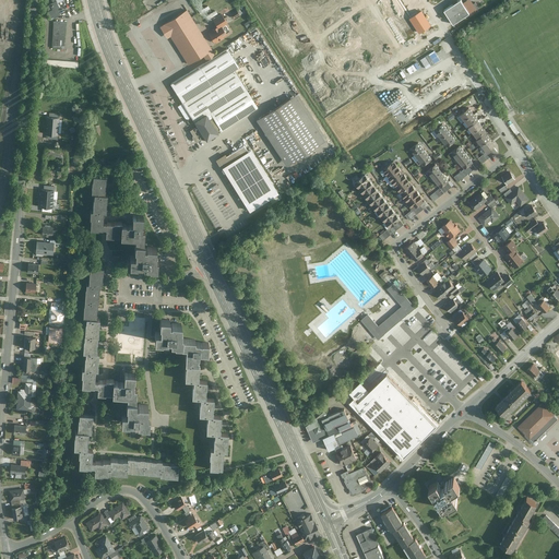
[(59,8),(55,0),(50,0),(51,3),(49,4),(49,6),(46,7),(48,11),(46,12),(49,19),(59,14),(57,9),(59,8)]
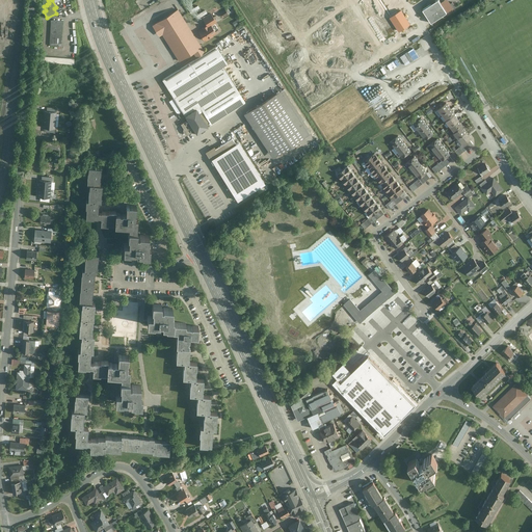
[(431,4),(423,9),(427,17),(429,19),(431,23),(447,12),(441,3),(439,0),(437,0),(435,1),(431,4)]
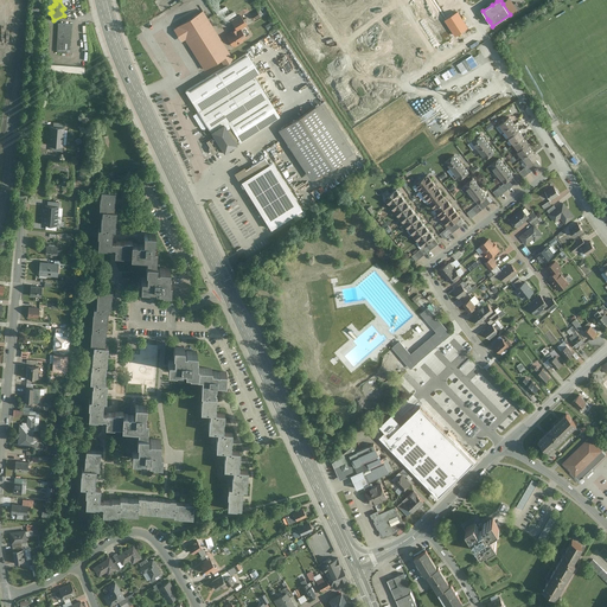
[(510,0),(508,0),(503,4),(510,14),(517,10),(513,5),(510,0)]
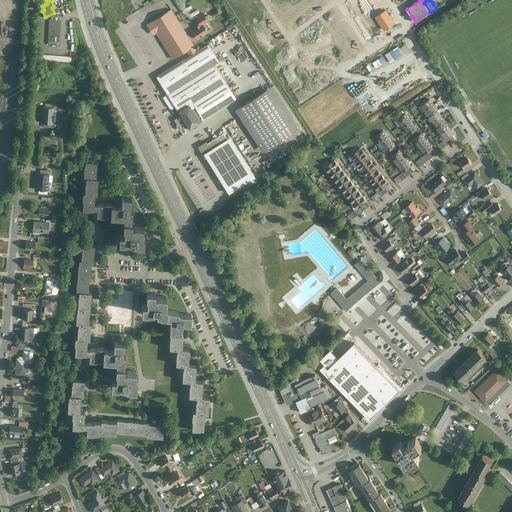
[(190,17),(199,12),(197,9),(189,14),(190,17)]
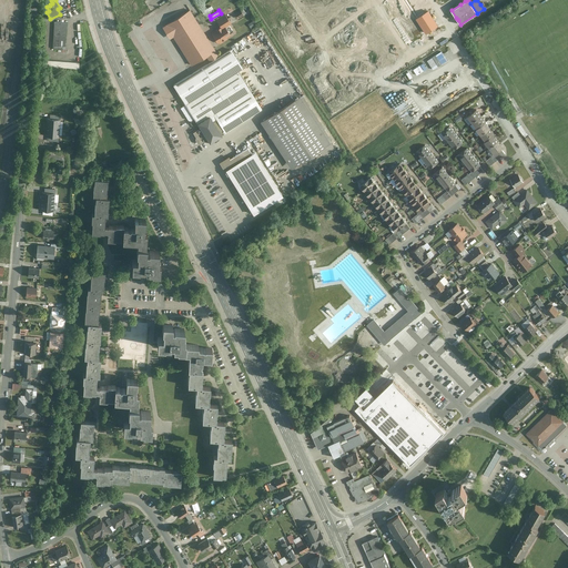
[(171,39),(173,38),(192,67),(206,58),(211,62),(220,56),(191,11),(163,28),(171,39)]
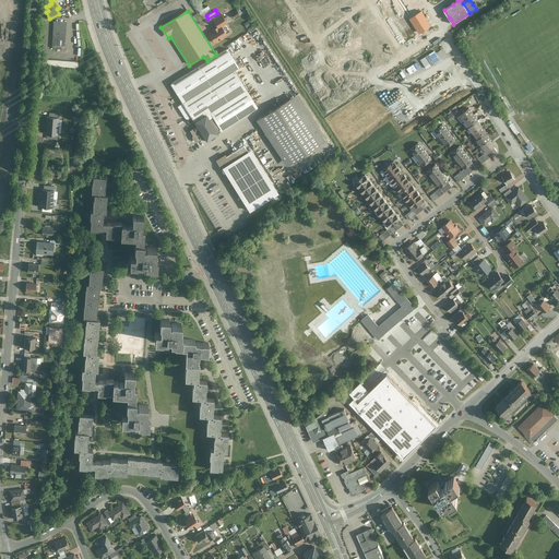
[(222,14),(213,20),(216,24),(224,19),(222,14)]
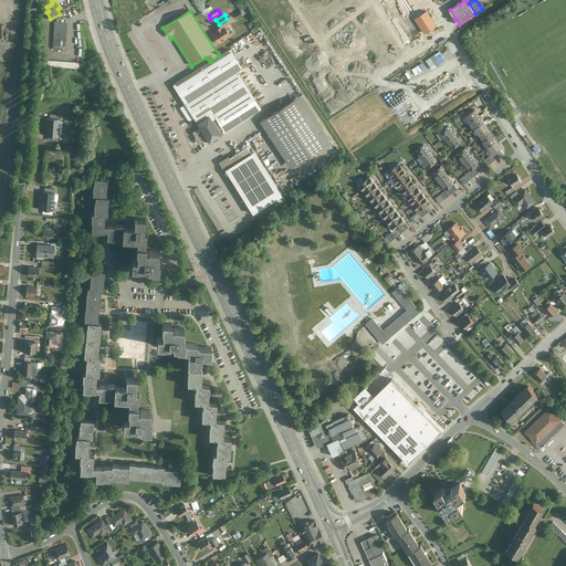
[(65,50),(66,23),(53,22),(52,49),(65,50)]
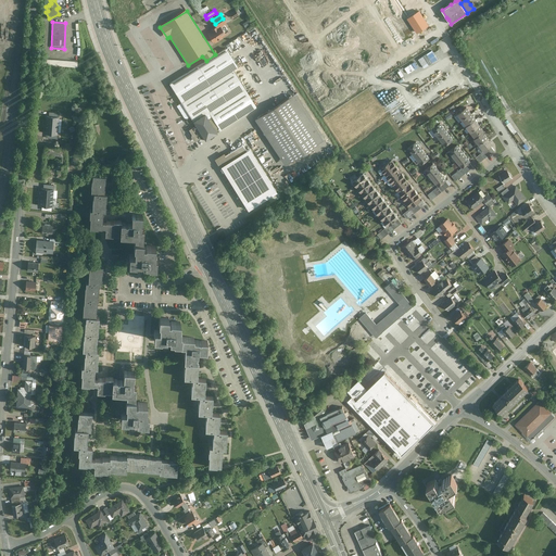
[(213,30),(207,34),(212,39),(213,38),(215,41),(215,42),(223,38),(222,37),(226,34),(220,26),(219,24),(216,26),(212,29),(213,30)]
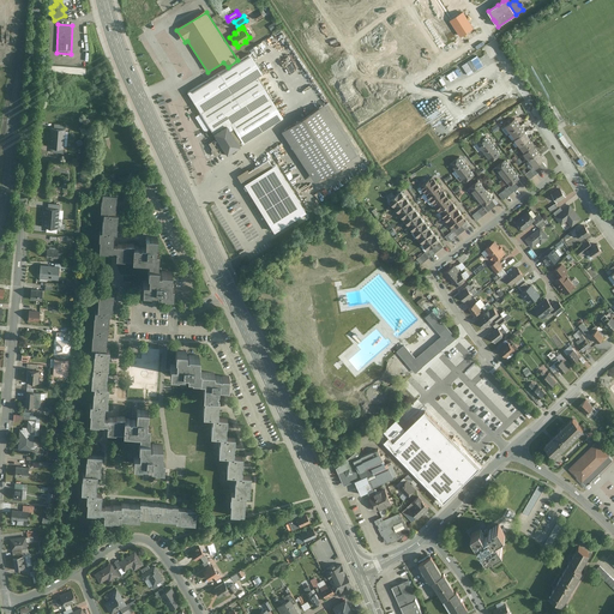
[(252,52),(264,44),(262,41),(250,48),(252,52)]
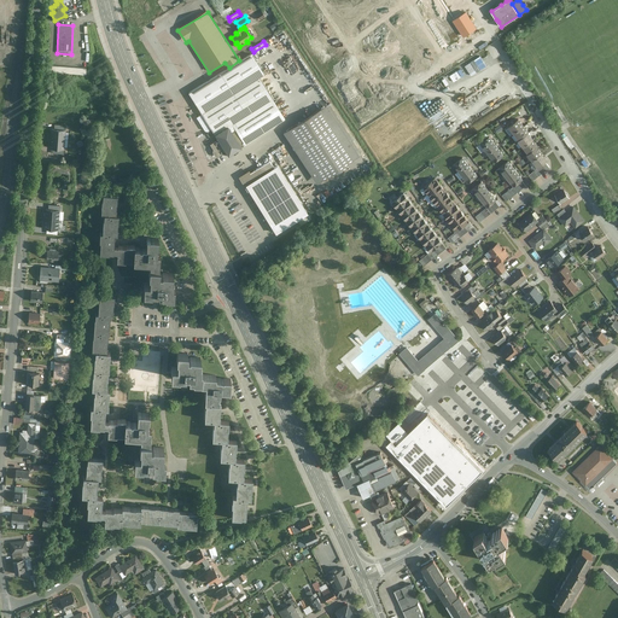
[(251,54),(188,94),(217,140),(208,145),(217,159),(223,156),(229,157),(243,149),(243,146),(243,144),(284,118),(258,79),(264,75),(251,54)]
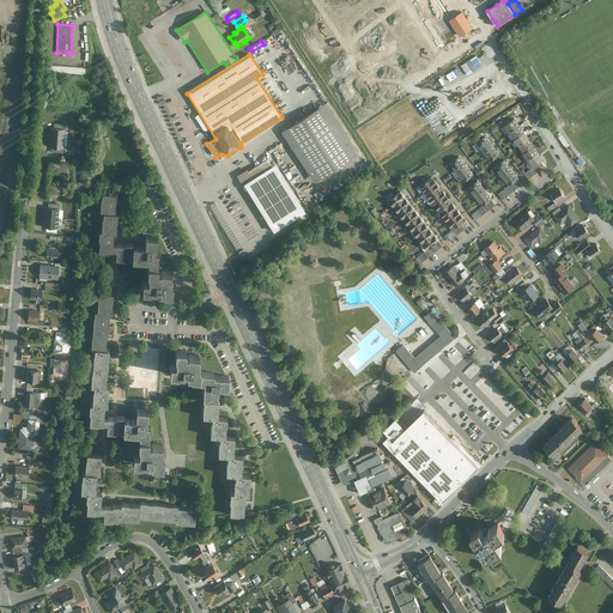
[(383,66),(384,68),(380,71),(382,77),(393,72),(389,62),(383,66)]
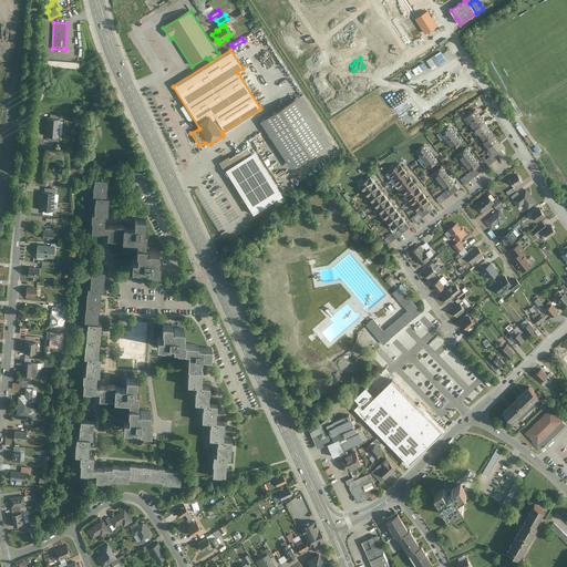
[(300,98),(263,123),(294,169),(331,144),(300,98)]
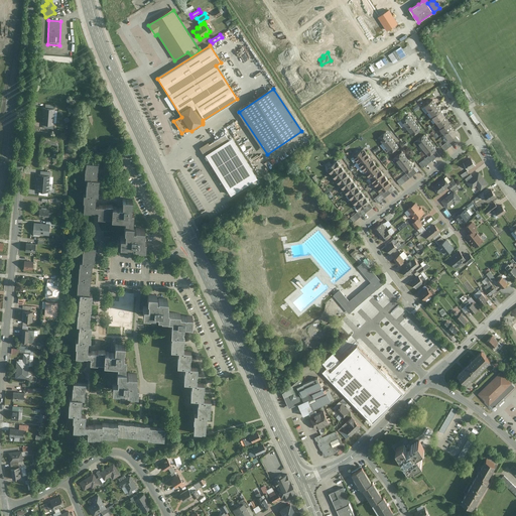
[(425,105),(429,110),(437,104),(433,99),(425,105)]
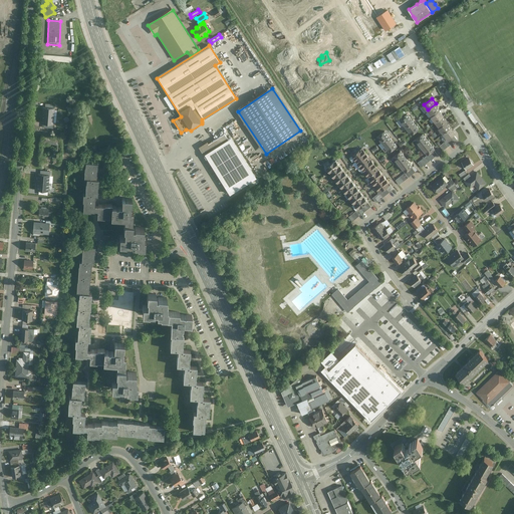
[(436,103),(428,109),(432,114),(439,109),(440,109),(436,103)]
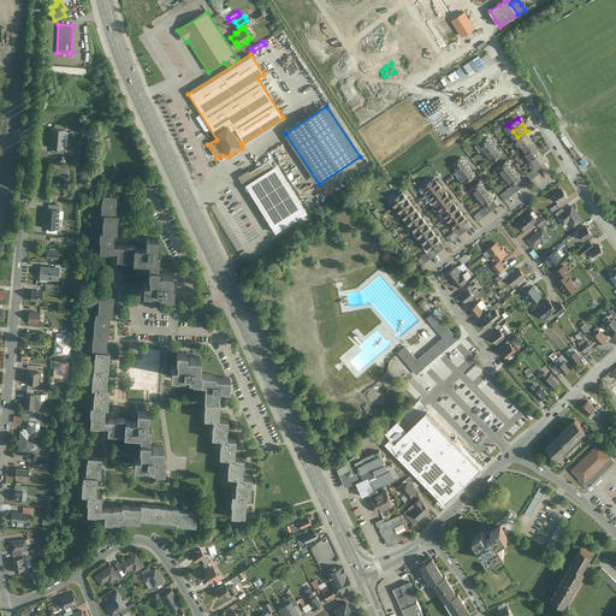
[(52,129),(51,138),(64,138),(65,129),(61,129),(54,129),(52,129)]
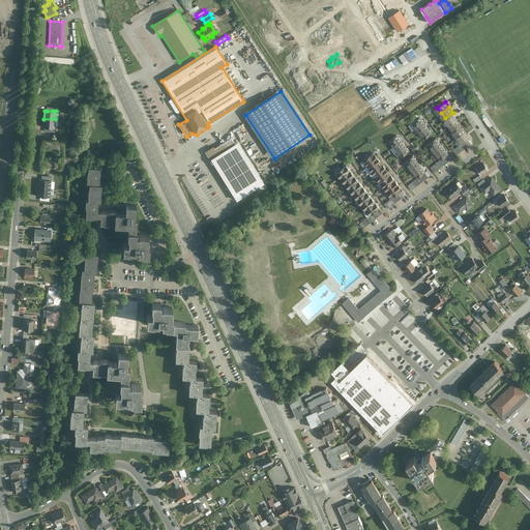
[(458,119),(452,113),(445,118),(444,119),(449,125),(458,119)]
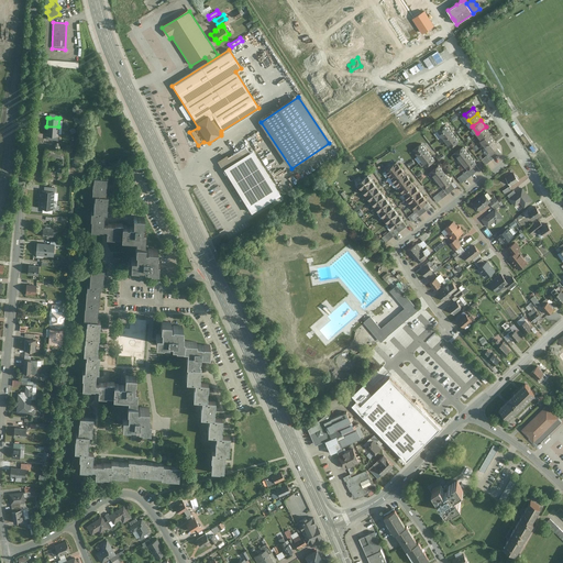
[(439,131),(443,136),(451,130),(446,124),(439,131)]
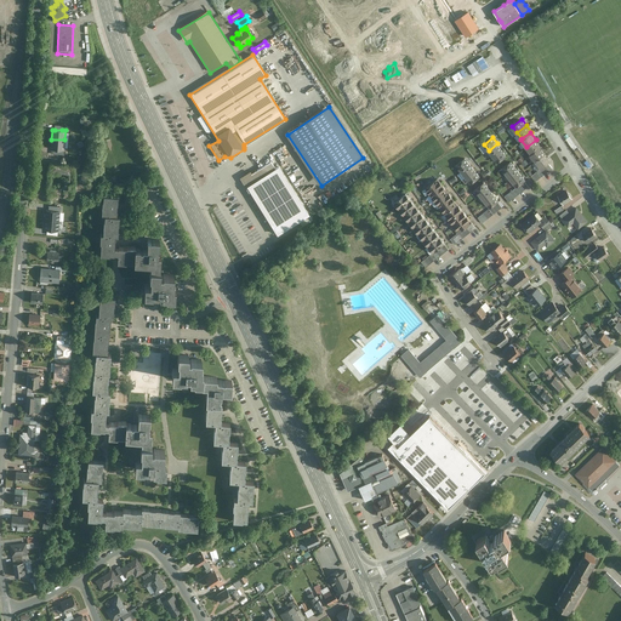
[(51,140),(51,149),(53,149),(60,149),(64,149),(64,140),(51,140)]
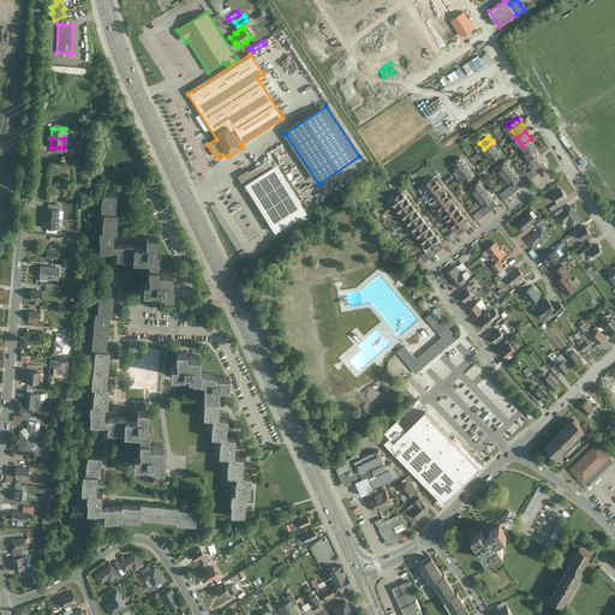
[(531,138),(521,145),(526,151),(535,145),(536,144),(531,138)]
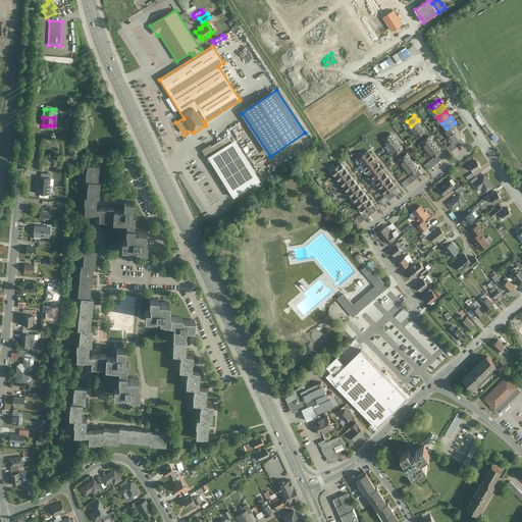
[(411,126),(414,132),(422,126),(418,120),(411,126)]
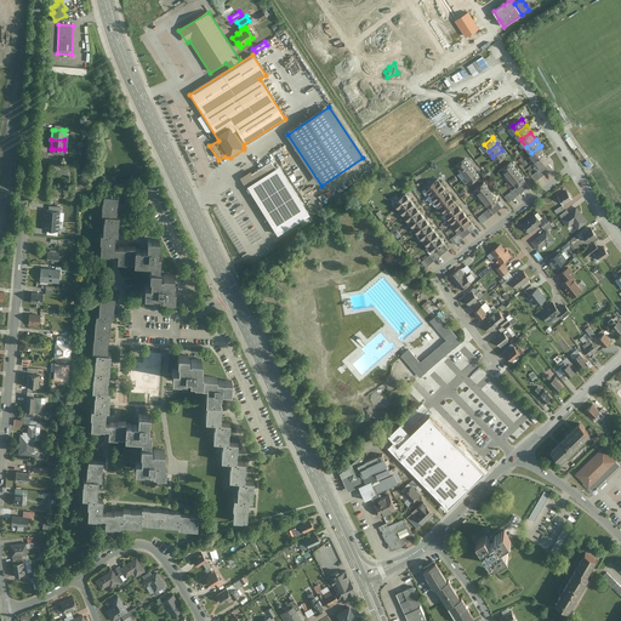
[(546,153),(540,147),(531,153),(530,154),(536,160),(546,153)]
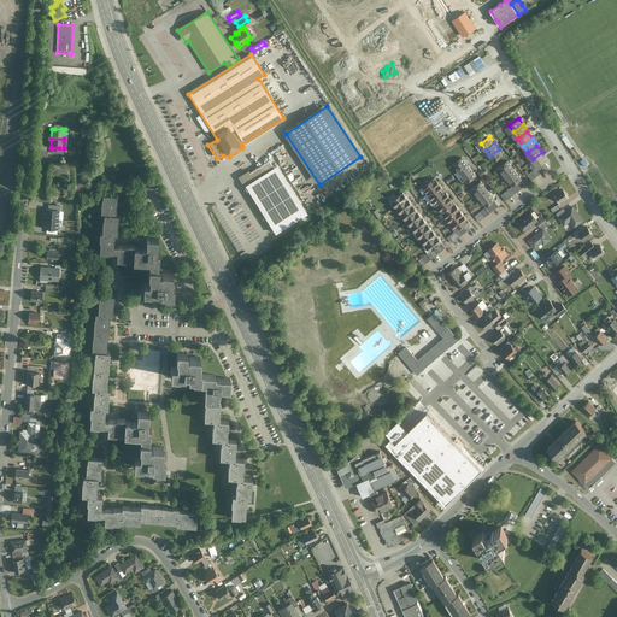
[(489,156),(494,162),(503,154),(499,150),(489,156)]
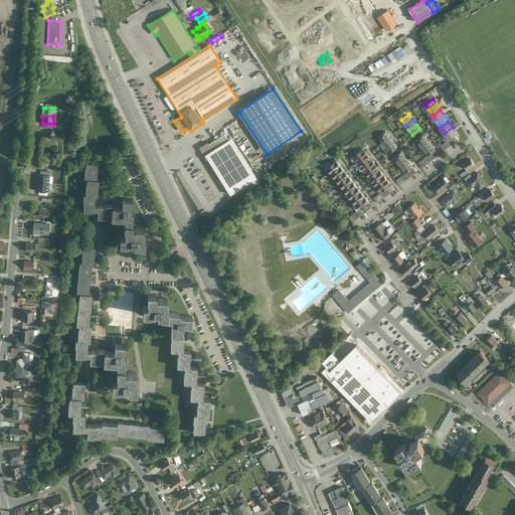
[(453,127),(445,133),(449,139),(455,135),(457,133),(453,127)]
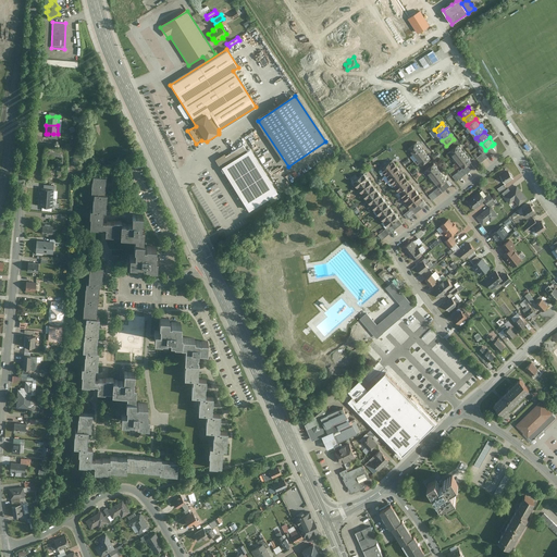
[(45,146),(42,173),(45,173),(45,177),(52,177),(52,174),(64,174),(66,147),(56,146),(57,143),(47,141),(47,146),(45,146)]
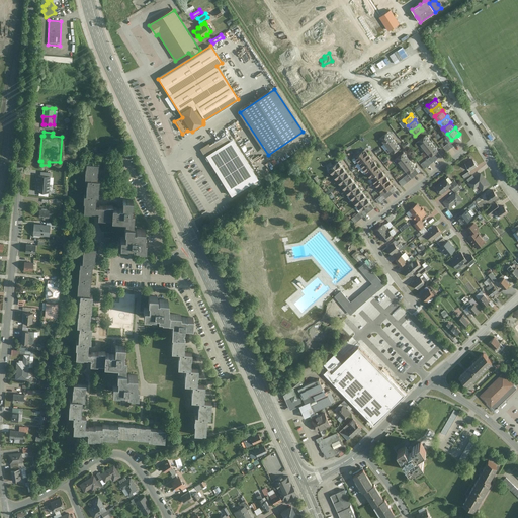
[(380,138),(384,143),(393,137),(387,132),(380,138)]
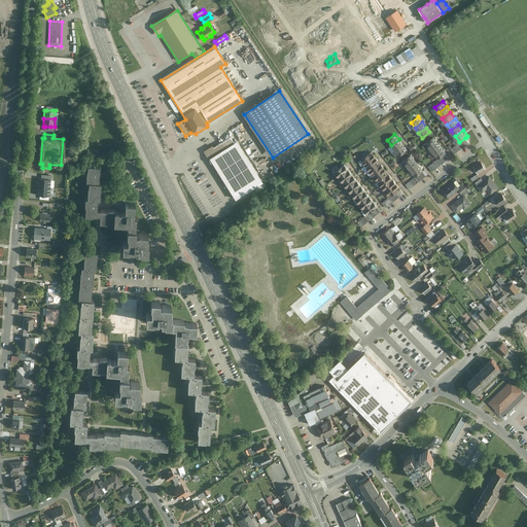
[(234,142),(231,137),(206,152),(213,164),(232,195),(236,200),(254,188),(256,192),(266,186),(237,140),(234,142)]
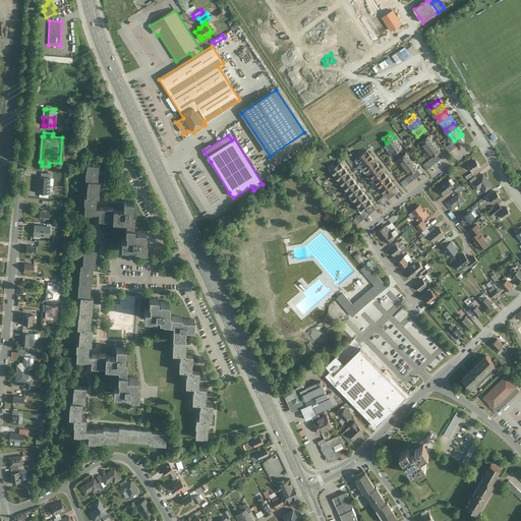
[(421,141),(425,147),(432,141),(428,136),(421,141)]
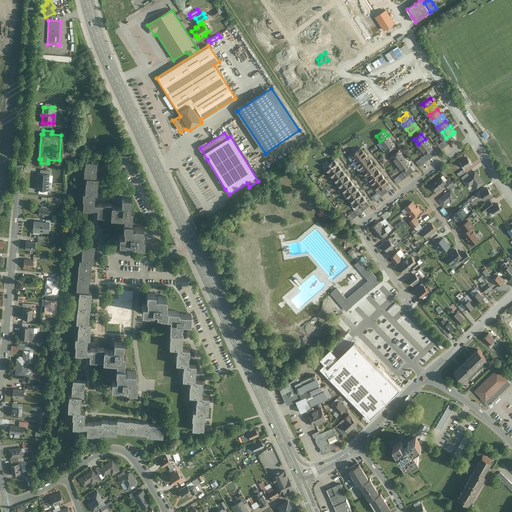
[(456,138),(452,134),(446,138),(438,145),(442,149),(456,138)]
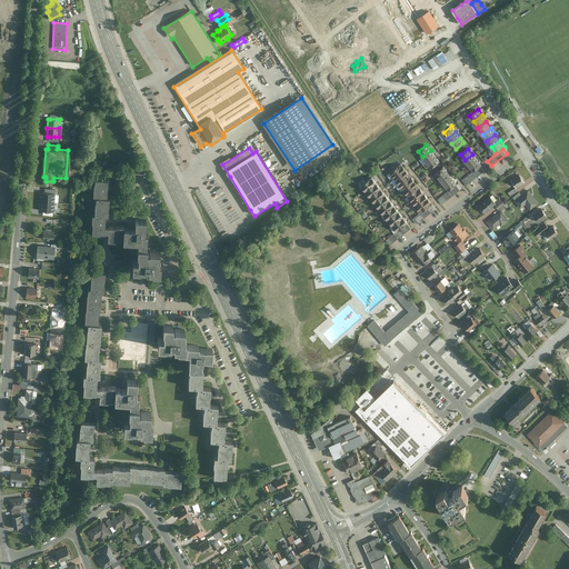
[(422,157),(427,162),(436,157),(431,150),(422,157)]
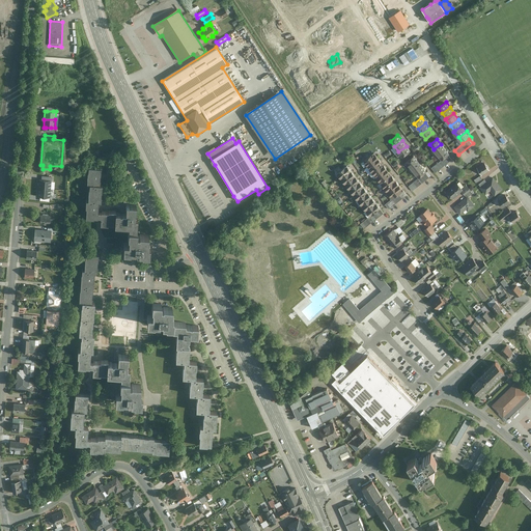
[(434,149),(438,155),(445,149),(441,144),(434,149)]
